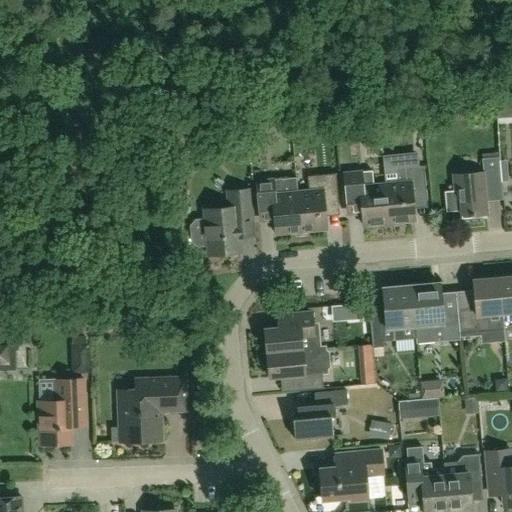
[(487,214),(484,183),(501,182),(499,157),(482,159),(483,172),(452,175),(453,191),(458,190),(460,214),(470,213),(470,216),(487,214)]
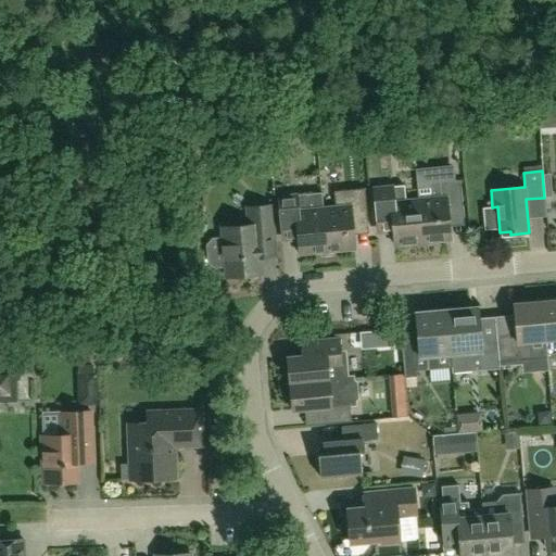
[(450,239),(446,209),(462,207),(459,180),(429,184),(430,199),(418,200),(421,241),(450,239)]
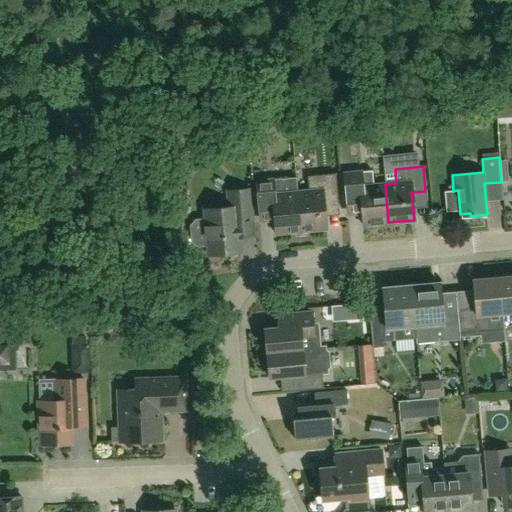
[(343,173),(346,198),(347,216),(362,215),(362,225),(388,222),(385,184),(373,185),(372,171),(343,173)]
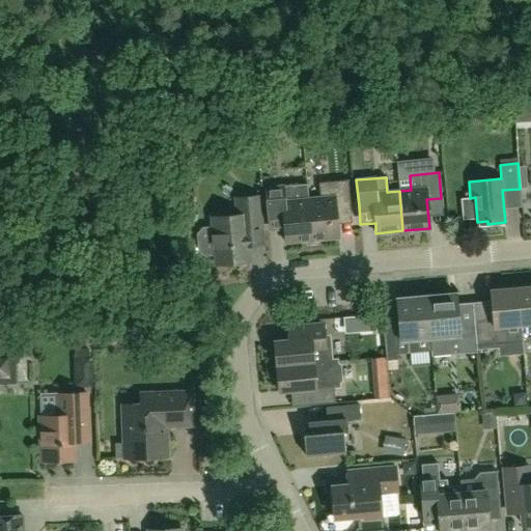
[(338,236),(336,207),(350,206),(347,180),(318,184),(319,199),(308,200),(311,239),(338,236)]
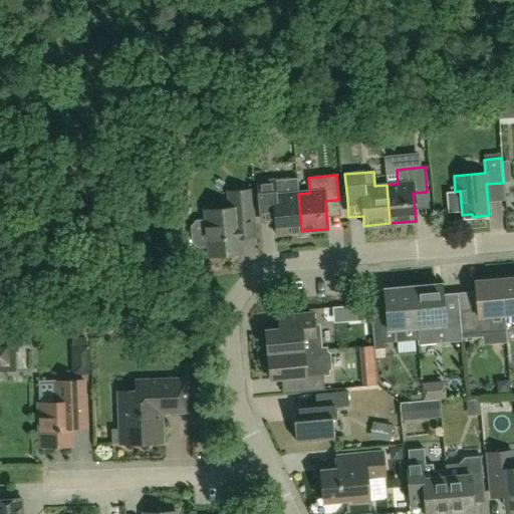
[(256,182),(259,208),(260,224),(274,223),(275,234),(301,231),(298,194),(297,194),(296,179),(256,182)]
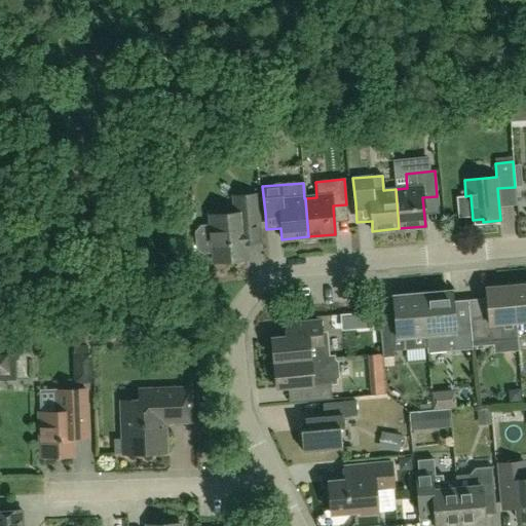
[(260,245),(258,223),(255,195),(239,196),(240,213),(210,216),(214,263),(247,260),(245,246),(260,245)]
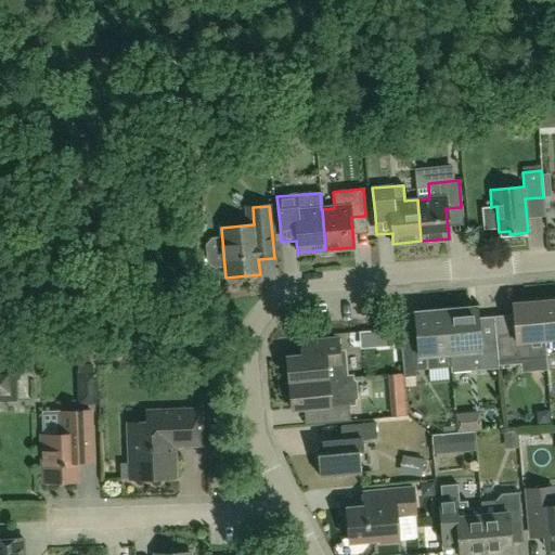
[(554,300),(540,301),(543,339),(554,337),(554,300)]
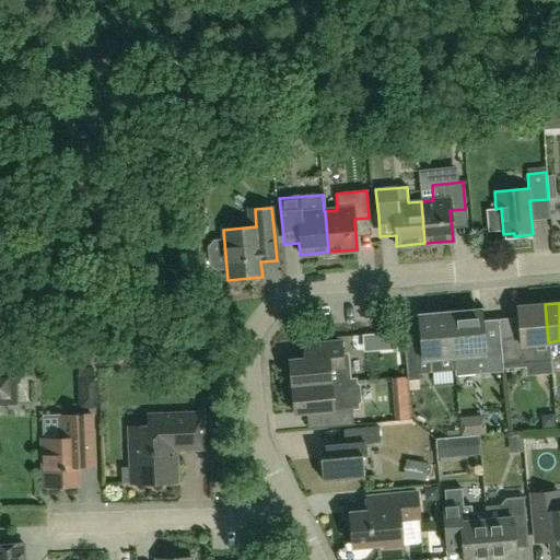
[(548,342),(545,304),(516,307),(520,336),(500,338),(500,339),(502,364),(535,361),(534,343),(548,342)]
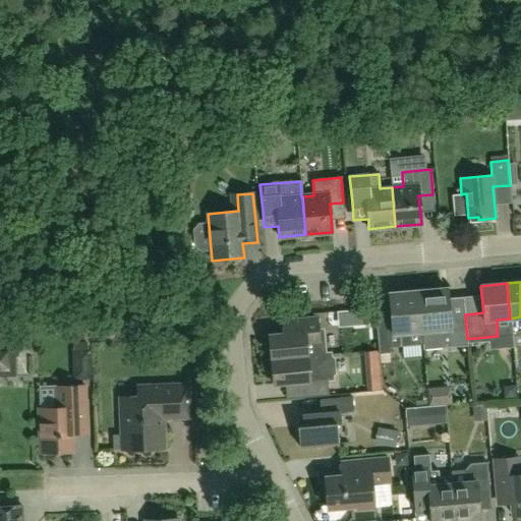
[(468,346),(467,339),(465,315),(449,316),(447,288),(417,291),(422,344),(423,344),(423,350),(468,346)]
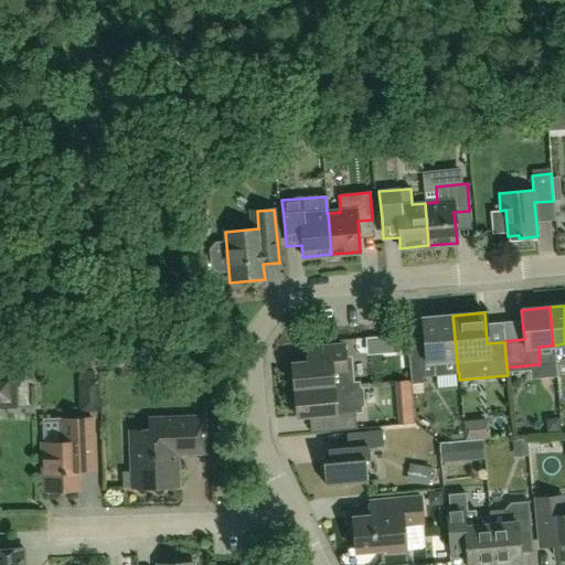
[(422,319),(427,375),(458,373),(452,316),(422,319)]
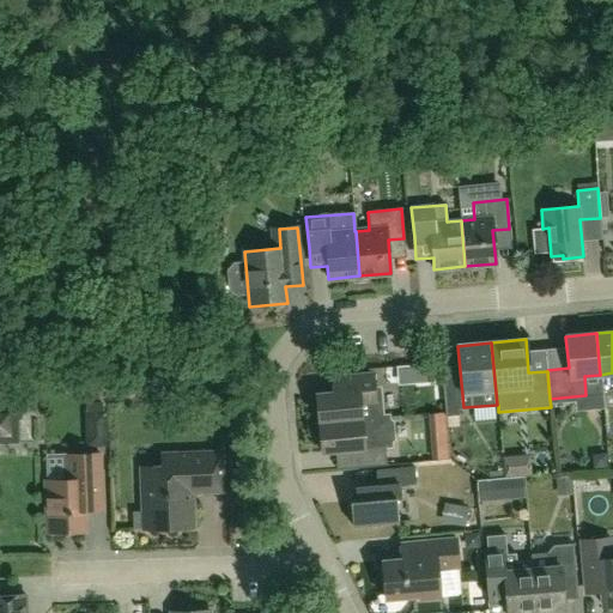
[(372,374),(344,376),(331,377),(332,393),(316,395),(319,423),(387,417),(377,417),(376,405),(372,374)]
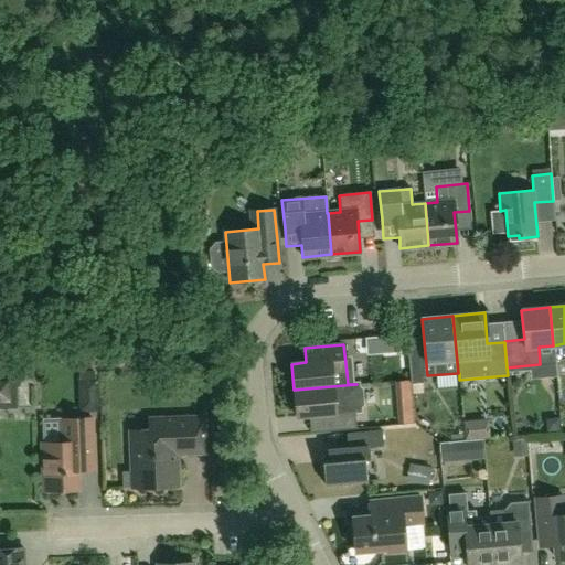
[(423,383),(420,353),(407,354),(411,384),(423,383)]
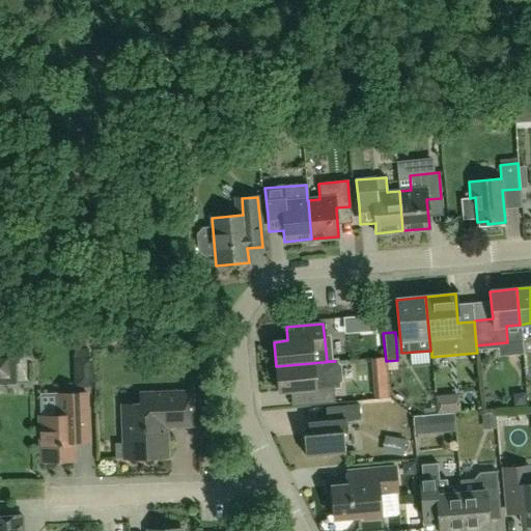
[(15,350),(0,350),(0,382),(16,382),(15,350)]
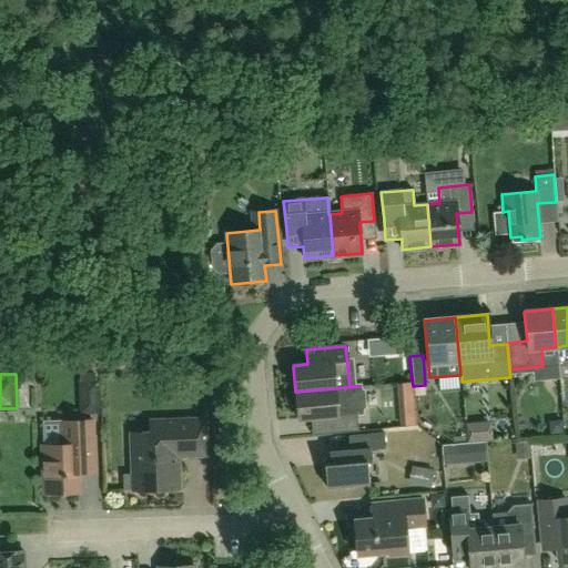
[(358,389),(358,386),(295,392),(297,418),(330,415),(332,433),(358,430),(356,413),(361,413),(361,409),(362,408),(361,408),(363,406),(362,392),(359,389),(358,389)]
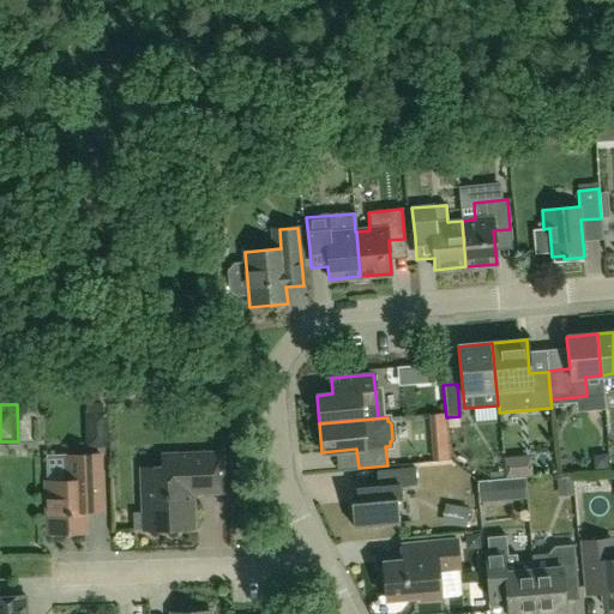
[(26,428),(30,447),(42,445),(40,426),(26,428)]
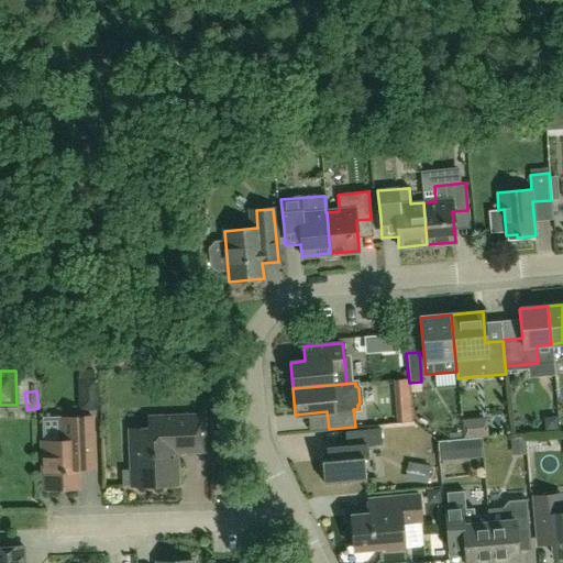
[(130,444),(131,486),(177,484),(176,452),(205,451),(203,415),(148,417),(150,443),(130,444)]
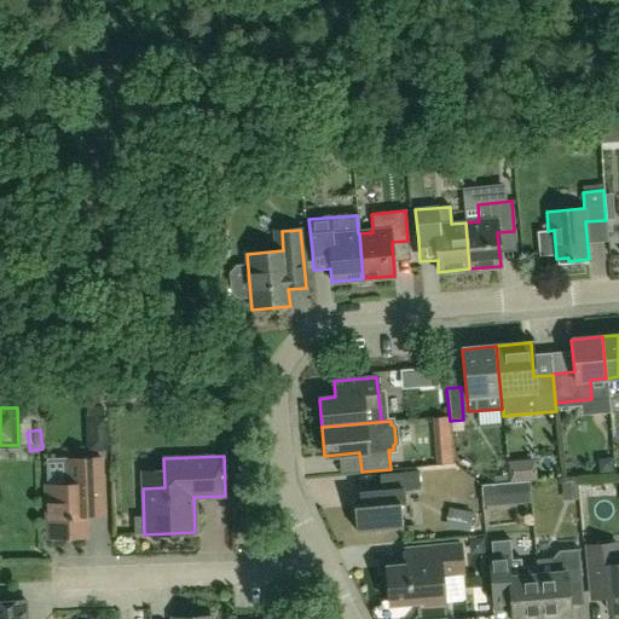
[(102,516),(100,489),(99,457),(67,458),(68,484),(46,485),(47,537),(84,536),(84,518),(102,516)]
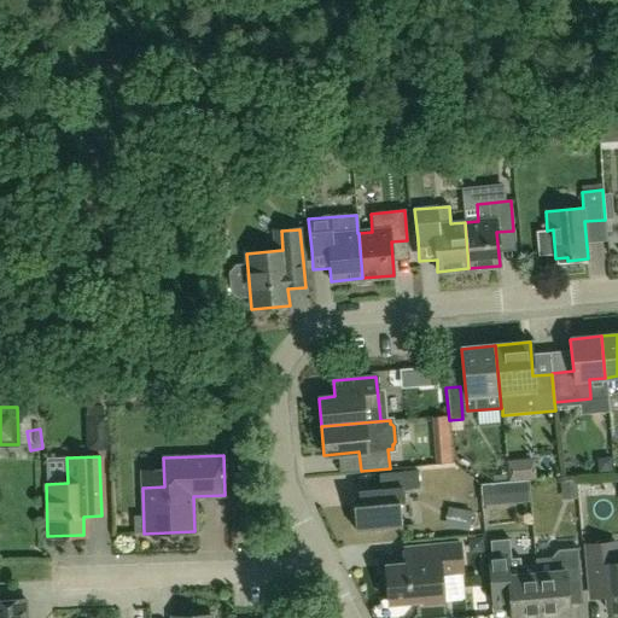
[(535,465),(507,467),(508,482),(536,479),(535,465)]
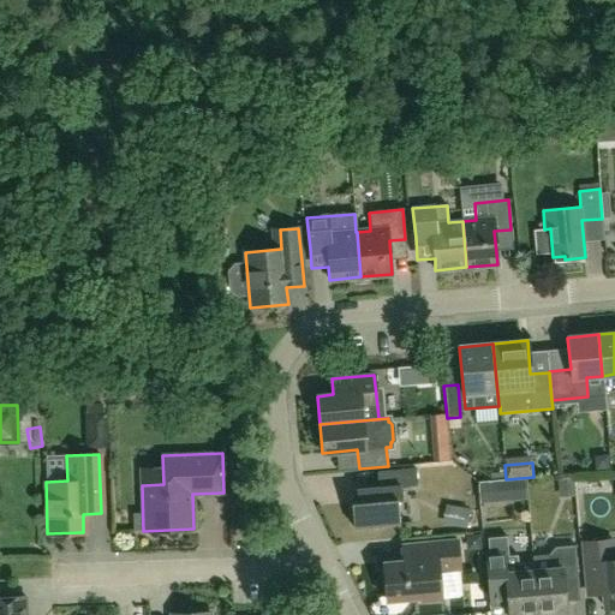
[(400,500),(399,488),(417,485),(415,469),(377,472),(378,488),(358,490),(359,502),(352,502),(354,527),(396,524),(395,501),(400,500)]
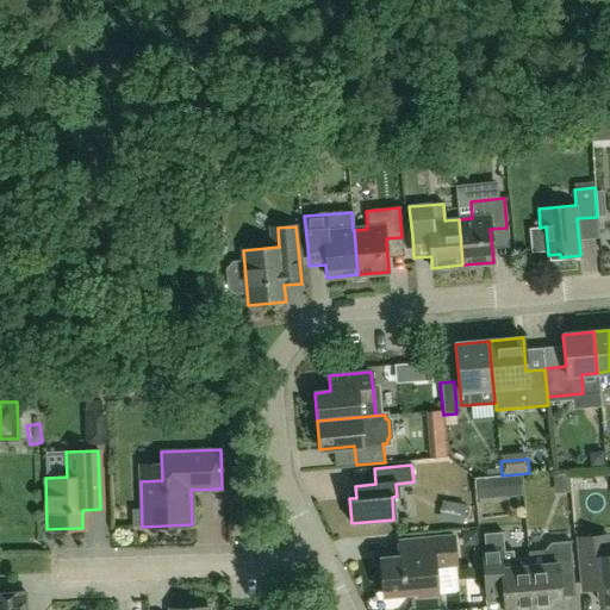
[(512,520),(509,500),(529,498),(524,477),(473,485),(480,526),(512,520)]
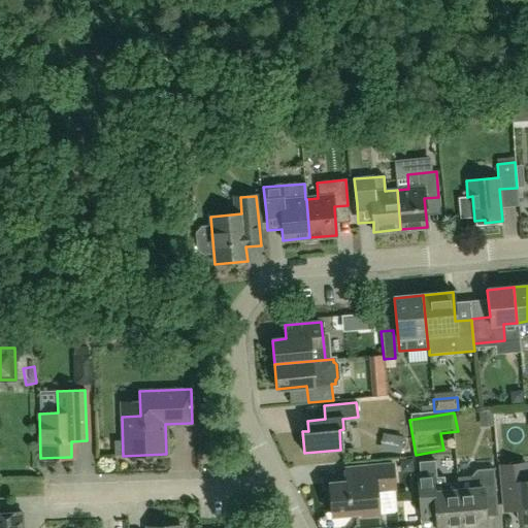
[(390,433),(388,449),(403,450),(405,435),(390,433)]
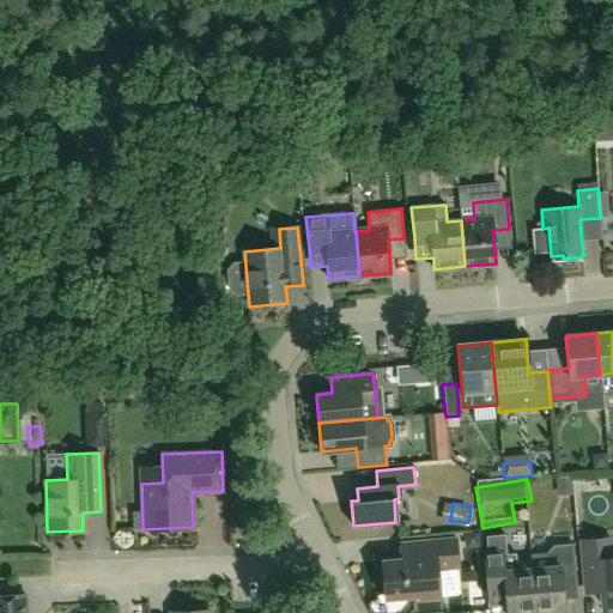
[(580,540),(583,574),(586,595),(601,593),(602,606),(612,605),(612,557),(611,558),(608,538),(580,540)]
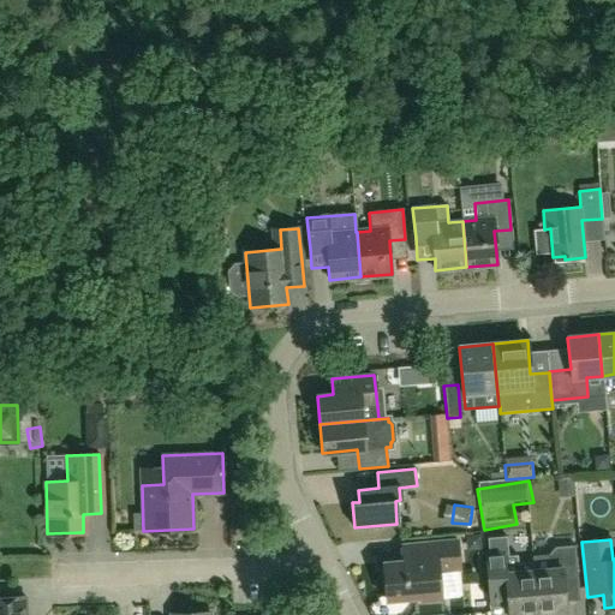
[(441,598),(439,571),(459,568),(455,541),(402,545),(404,561),(383,562),(386,601),(421,597),(421,601),(441,598)]
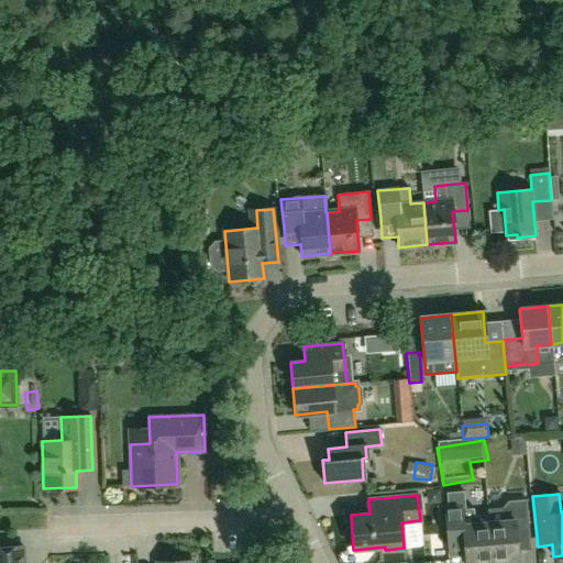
[(484,562),(492,562),(488,515),(474,516),(474,508),(464,509),(463,496),(442,497),(446,551),(464,549),(465,562),(484,562)]
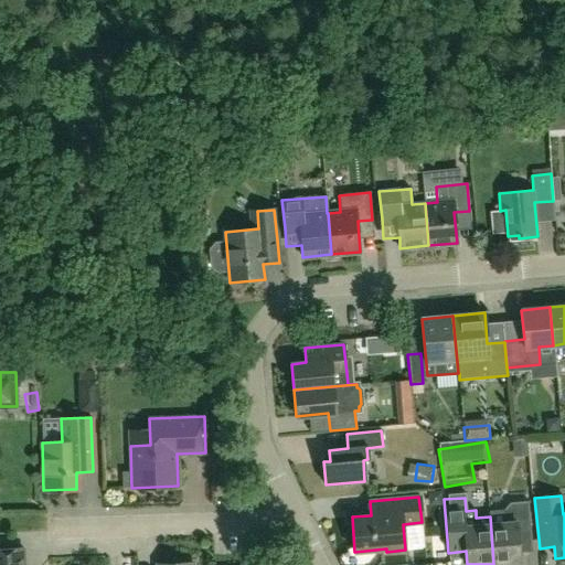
[(520,562),(518,533),(531,532),(529,501),(510,502),(504,510),(489,511),(490,516),(493,564),(505,564),(504,564),(518,564),(519,562),(520,562)]
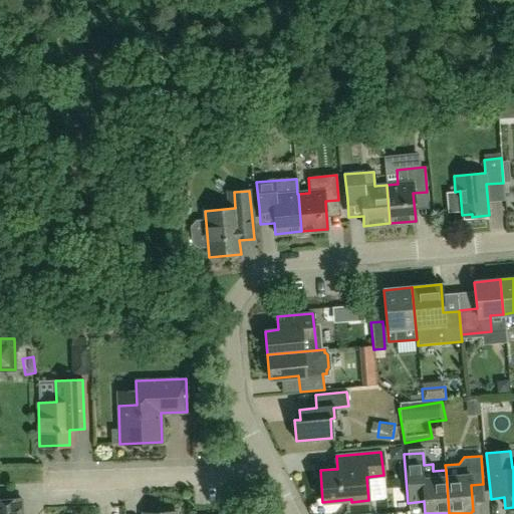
[(0,513),(20,513),(20,498),(0,498),(0,513)]
